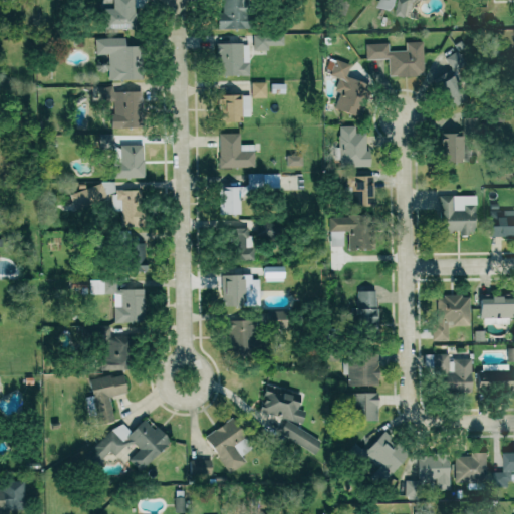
[(102,8),(103,29),(135,28),(134,0),(112,0),(112,8),(102,8)]
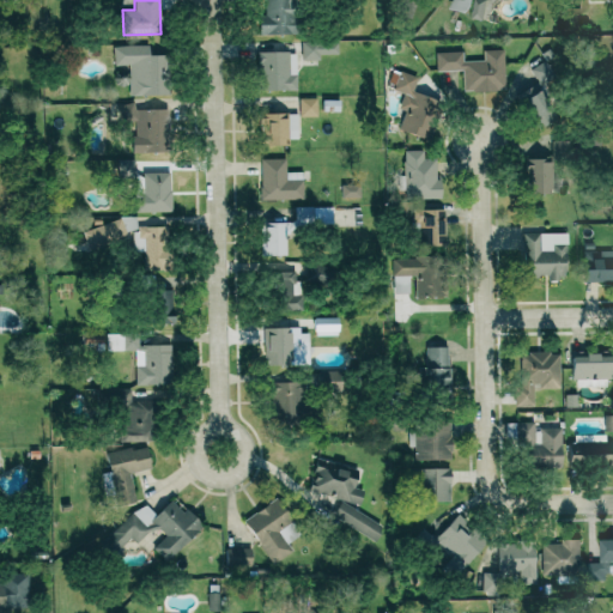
[(259,14),(259,35),(297,35),(296,0),(263,0),(265,14),(259,14)]
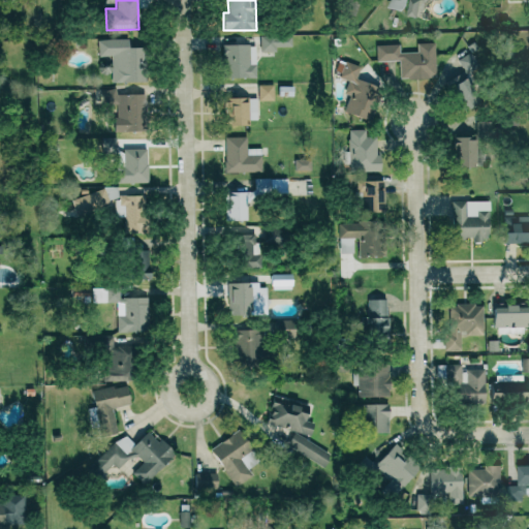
[(391,0),(389,7),(402,12),(406,0),(391,0)]
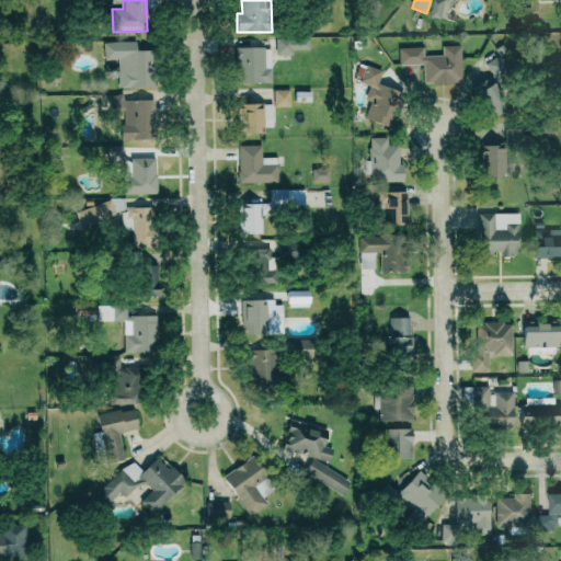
[(432,0),(432,18),(443,18),(444,1),(432,0)]
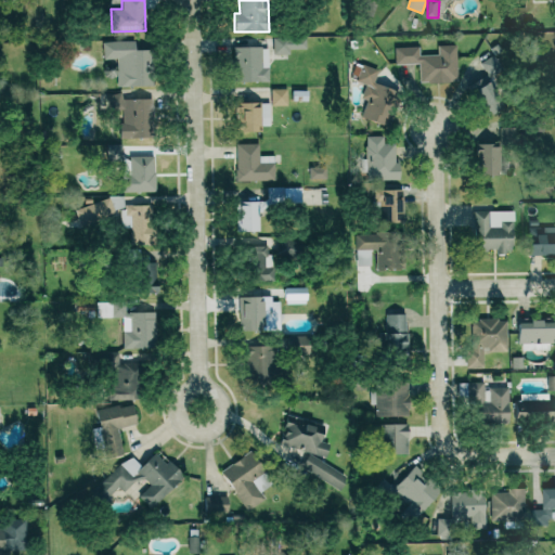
[(102,41),(103,59),(116,59),(117,86),(150,85),(149,49),(134,49),(134,40),(102,41)]
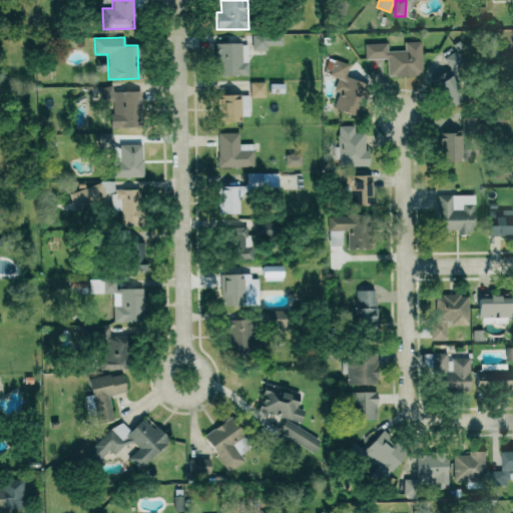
[(364,43),(365,59),(388,58),(388,75),(423,74),(422,41),(404,41),(405,50),(387,50),(387,42),(364,43)]
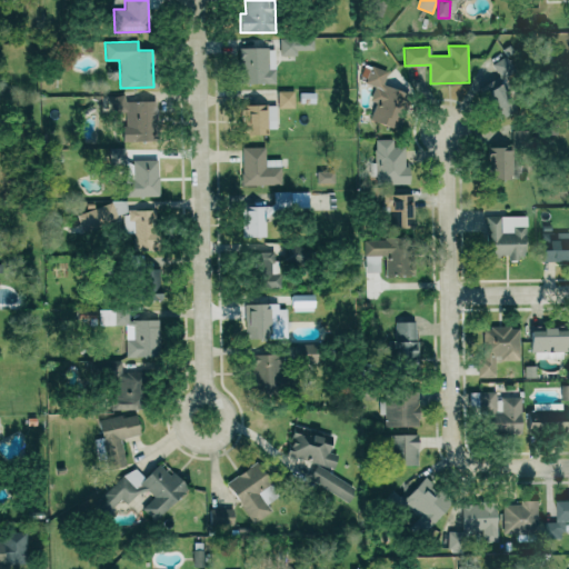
[(239,48),(240,83),(276,82),(275,47),(239,48)]
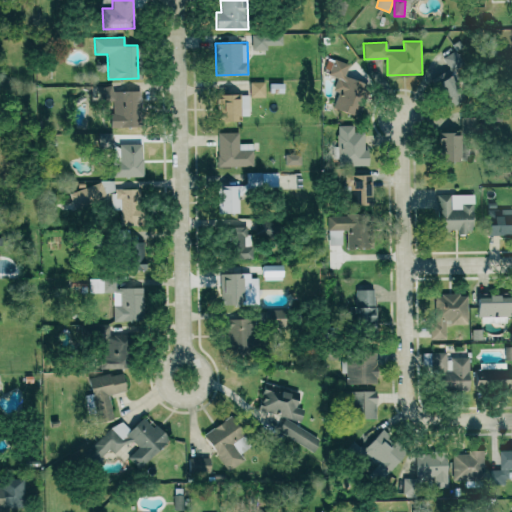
[(332,108),(352,114),(362,79),(345,74),(349,64),(328,57),(323,71),(337,75),(333,89),(338,91),(332,108)]
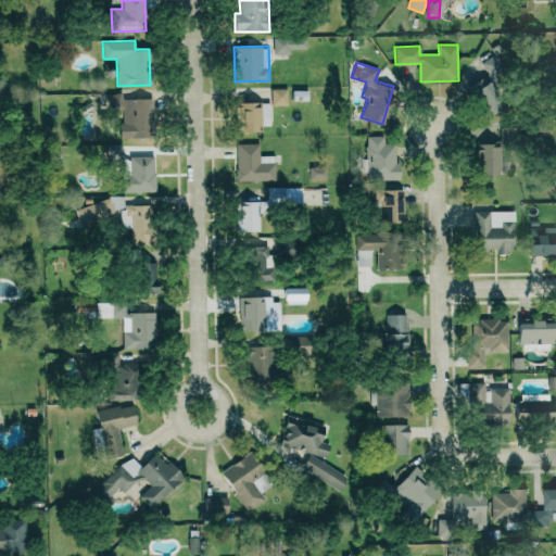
[(470,86),(487,115),(503,106),(487,77),(470,86)]
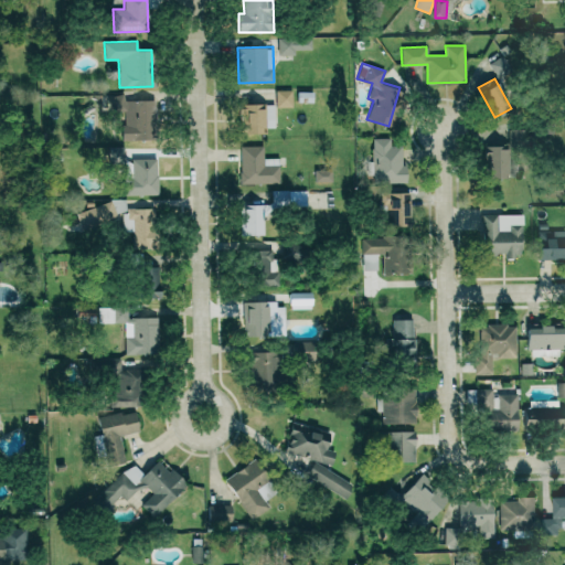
[(291,107),(291,89),(275,91),(276,107),(291,107)]
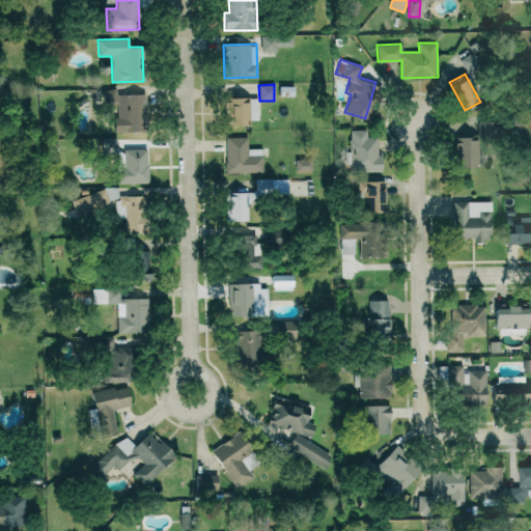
[(116,94),(116,89),(102,89),(103,105),(115,105),(116,133),(145,132),(144,93),(116,94)]
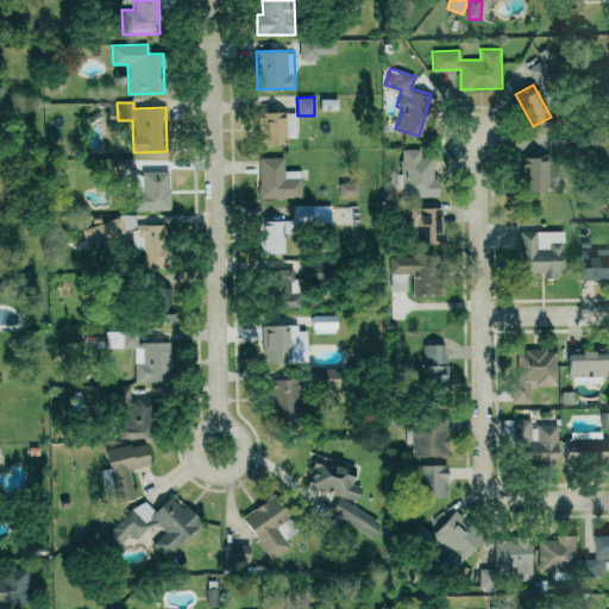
[(295,142),(296,112),(259,111),(258,142),(295,142)]
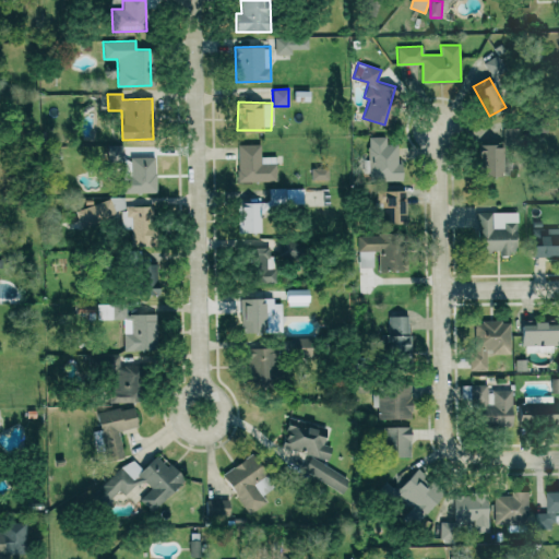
[(503,129),(504,139),(513,138),(512,128),(503,129)]
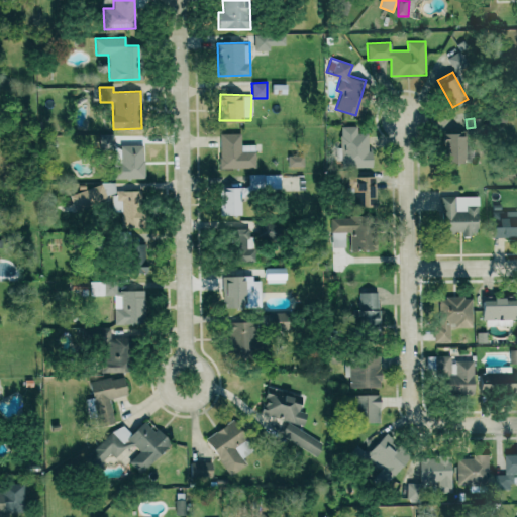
[(356,126),(340,126),(342,168),(370,167),(369,133),(356,134),(356,126)]
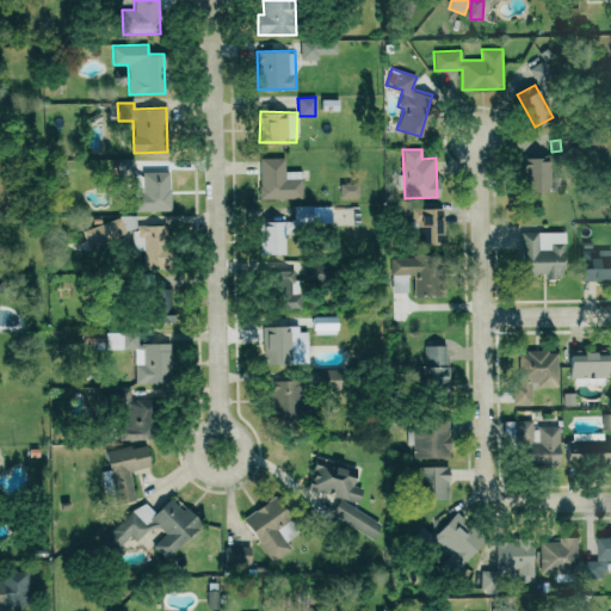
[(548,191),(547,156),(523,158),(524,192),(548,191)]
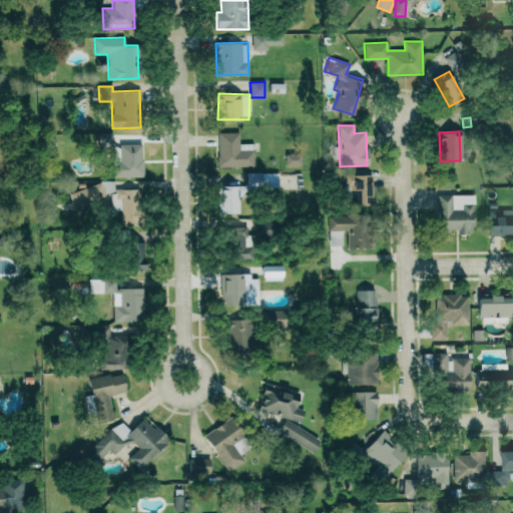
[(217,166),(252,165),(252,143),(238,143),(238,132),(217,132),(217,166)]
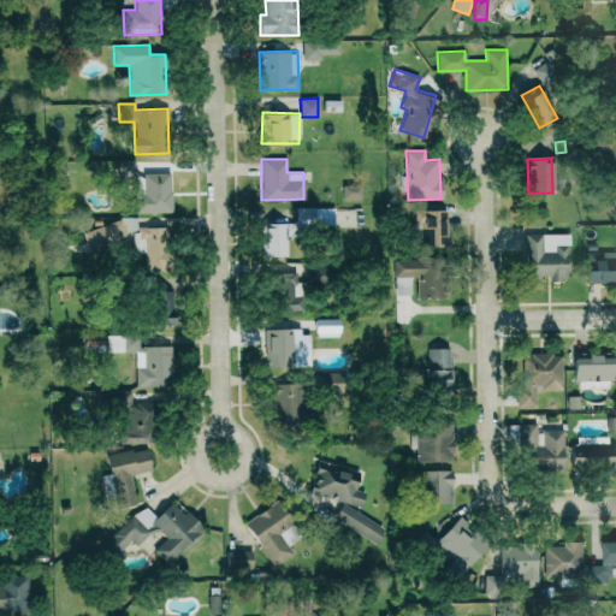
[(118,179),(136,178),(135,160),(118,160),(118,179)]
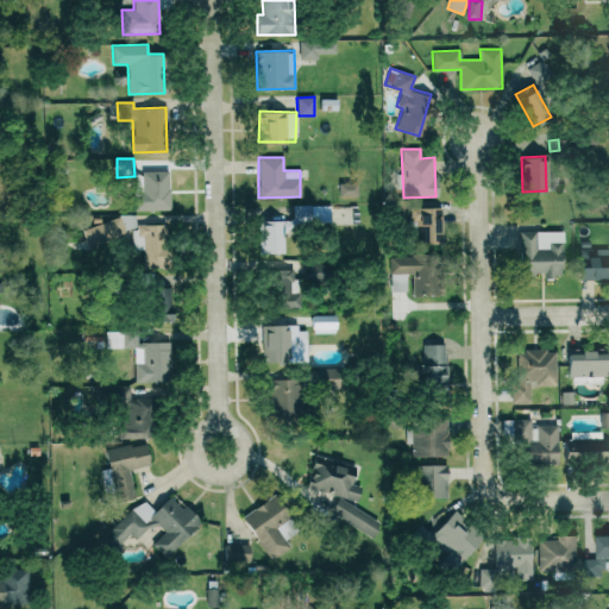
[(136,211),(170,211),(169,171),(136,173),(136,211)]
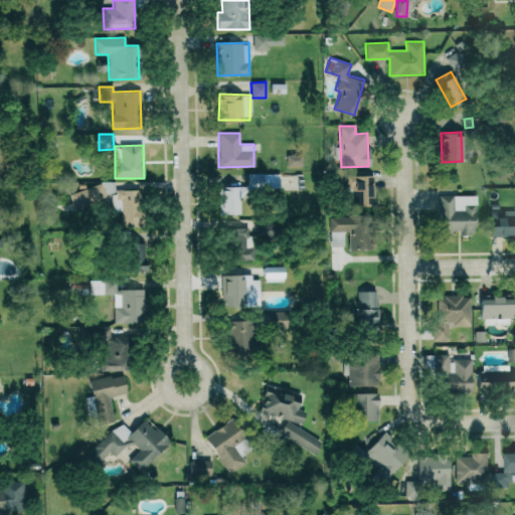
[(287,166),(302,165),(302,154),(286,154),(287,166)]
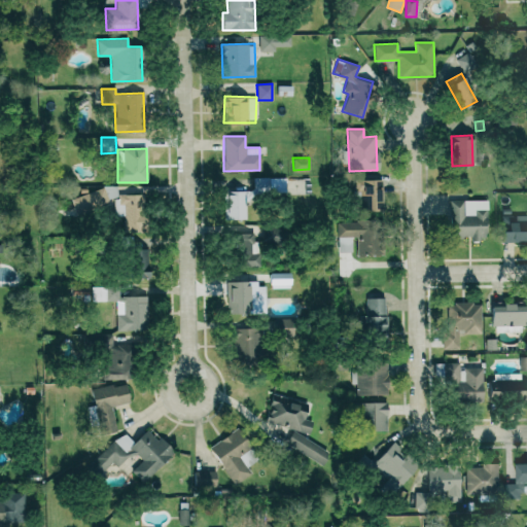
[(253,177),(253,192),(285,195),(286,178),(253,177)]
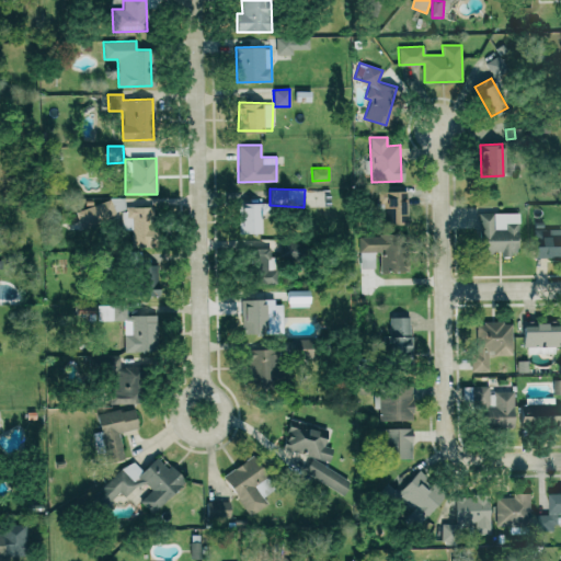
[(384,225),(407,224),(405,191),(377,192),(378,209),(384,208),(384,225)]
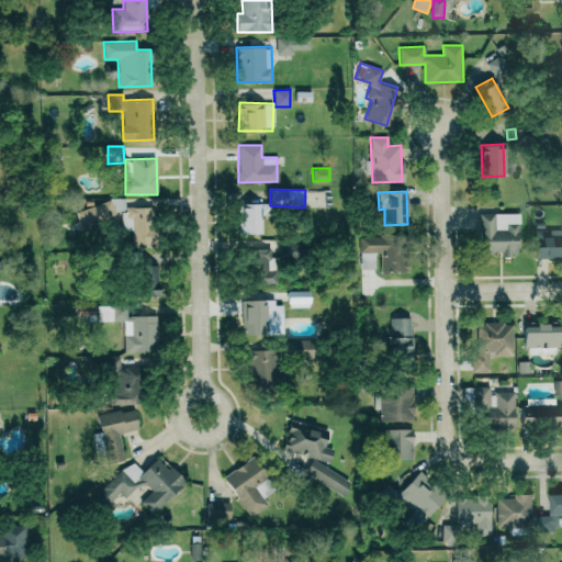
[(125,203),(78,203),(78,227),(115,227),(115,211),(125,211),(125,203)]
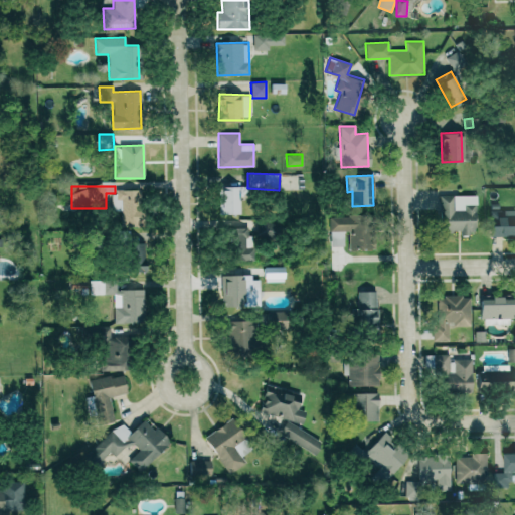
[(239,214),(240,195),(246,195),(246,186),(220,186),(220,214),(239,214)]
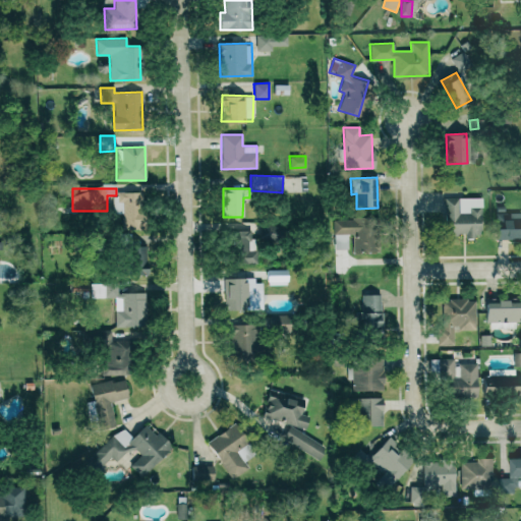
[(122,229),(141,229),(141,192),(112,192),(112,214),(121,214),(122,229)]
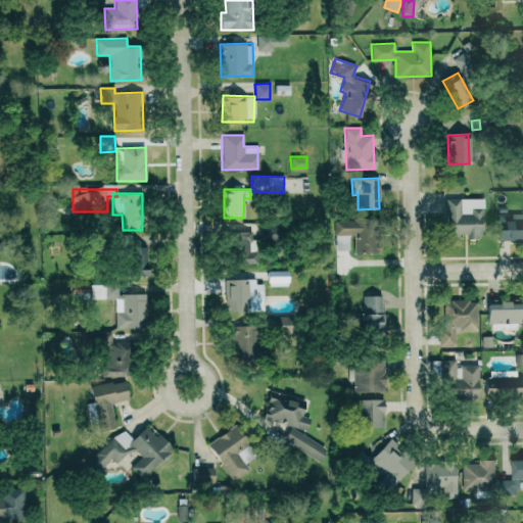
[(483,198),(446,198),(445,235),(467,235),(467,237),(482,237),(483,198)]
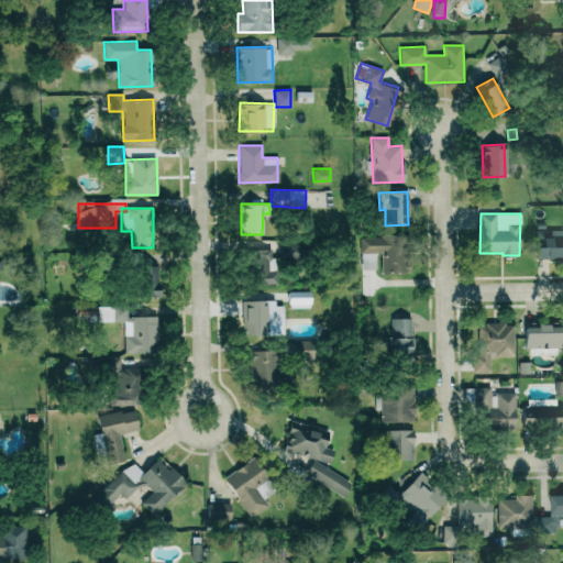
[(562,231),(536,231),(536,257),(562,257),(562,231)]
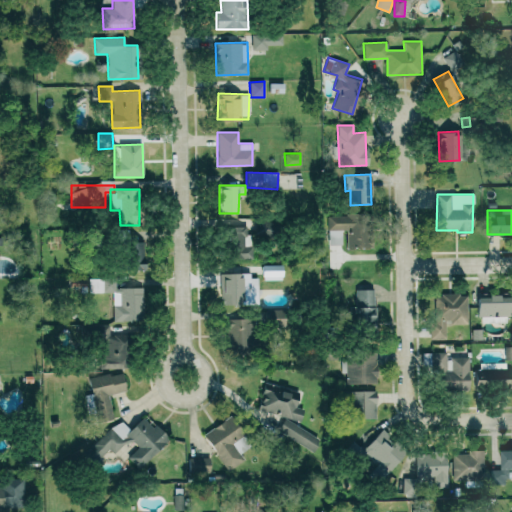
[(327,216),(328,245),(345,244),(345,247),(372,246),(371,229),(362,229),(362,214),(327,216)]
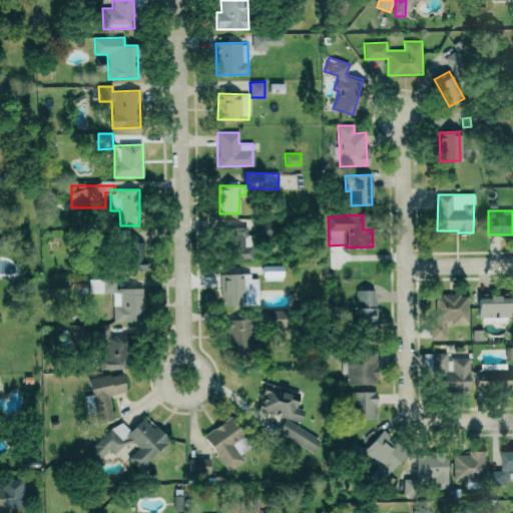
[(255,235),(275,236),(276,220),(257,219),(255,235)]
